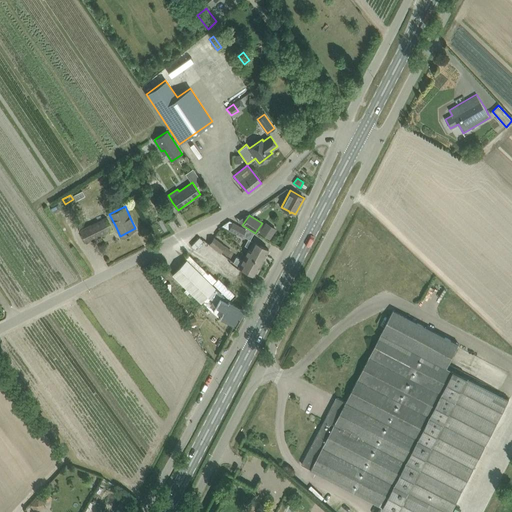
[(112,230),(107,221),(105,217),(80,230),(82,234),(86,243),(112,230)]
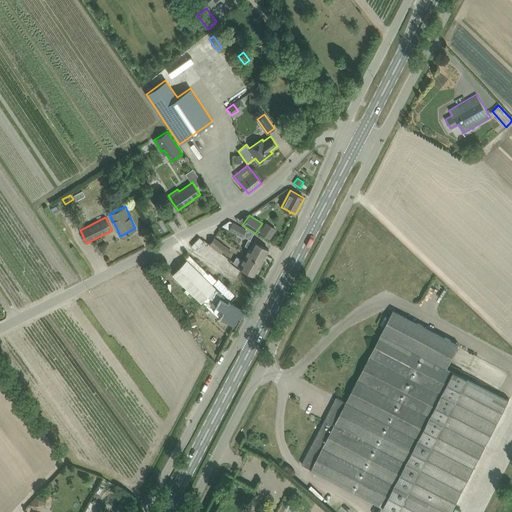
[(245,229),(233,222),(229,229),(241,236),(245,229)]
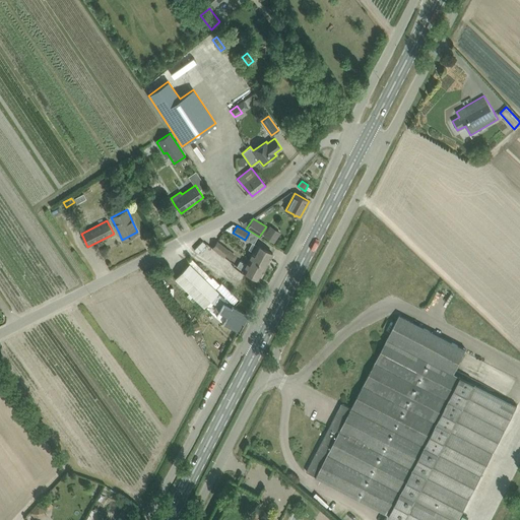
[(269,225),(263,236),(274,243),(280,233),(269,225)]
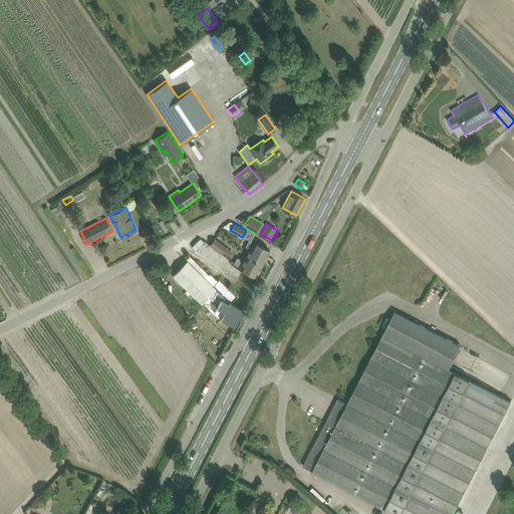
[(222,252),(226,247),(215,239),(210,245),(221,253),(222,252)]
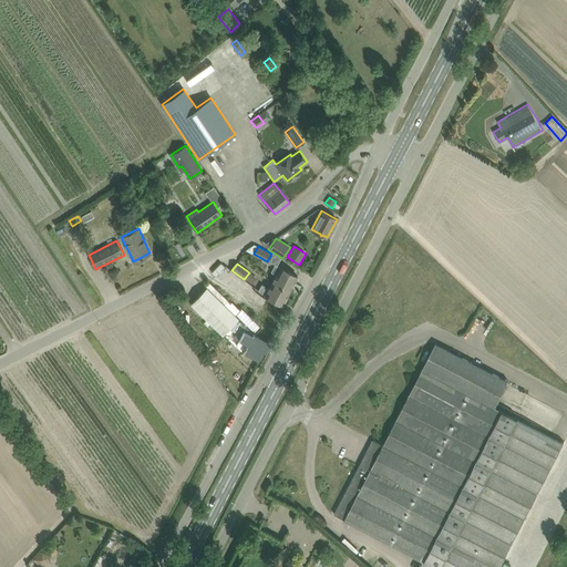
[(297,276),(287,270),(280,267),(276,265),(271,274),(276,275),(272,281),(274,284),(289,289),(297,276)]
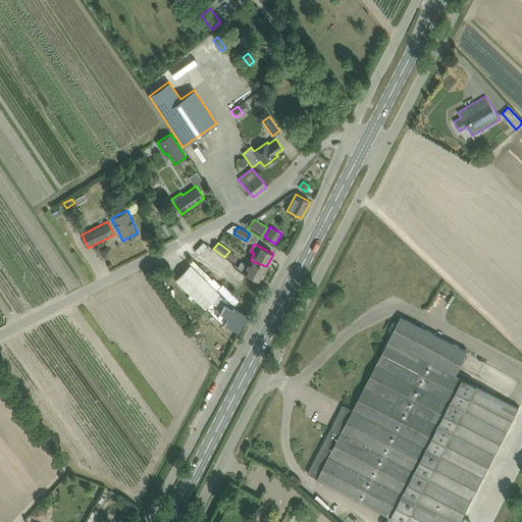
[(225,256),(230,260),(235,255),(229,251),(225,256)]
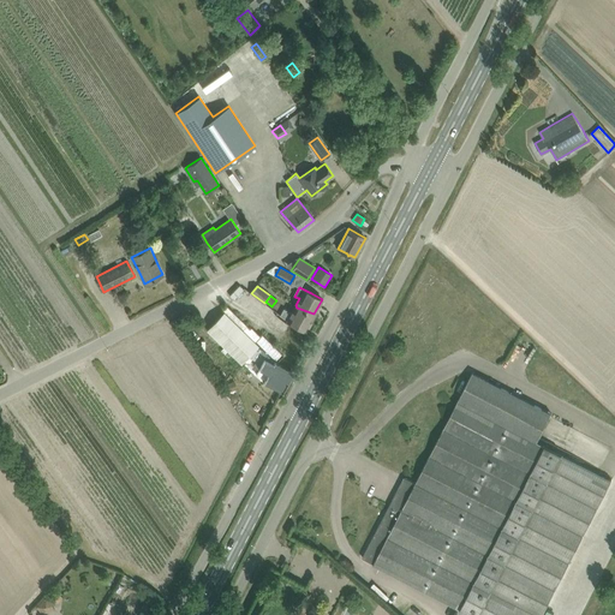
[(226,305),(222,310),(224,311),(245,333),(250,328),(226,305)]
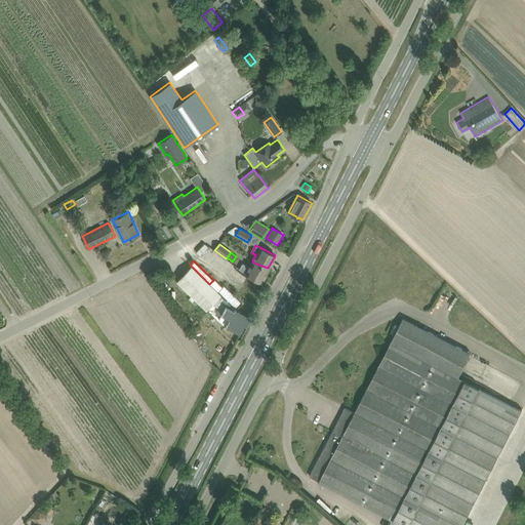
[(260,282),(268,268),(253,263),(252,260),(249,267),(242,264),(239,269),(245,274),(260,282)]
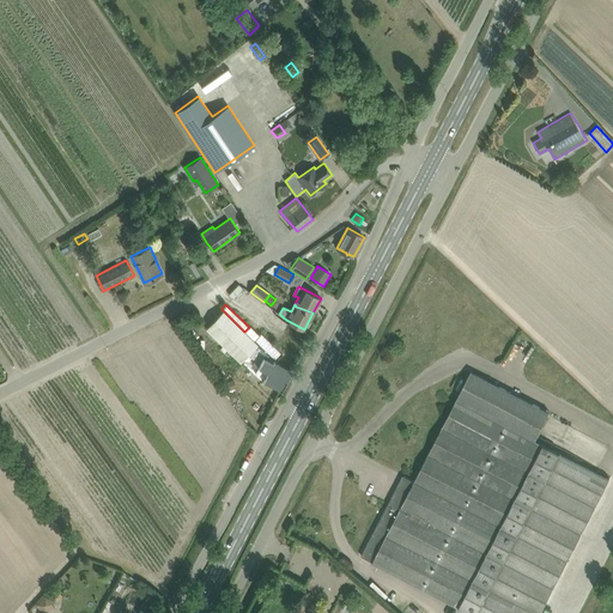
[(206,328),(241,362),(258,344),(244,332),(223,310),(206,328)]
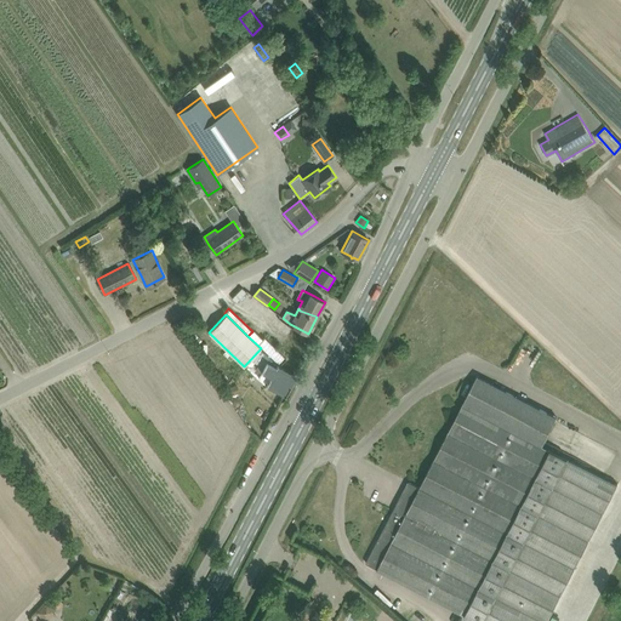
[(279,363),(296,372),(301,362),(295,358),(298,352),(303,346),(302,345),(306,340),(277,323),(274,328),(273,326),(271,330),(272,331),(269,335),(288,346),(279,363)]
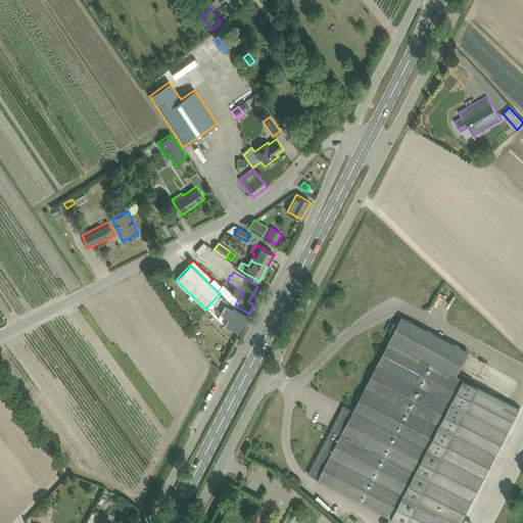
[(217,287),(232,302),(237,297),(222,282),(217,287)]
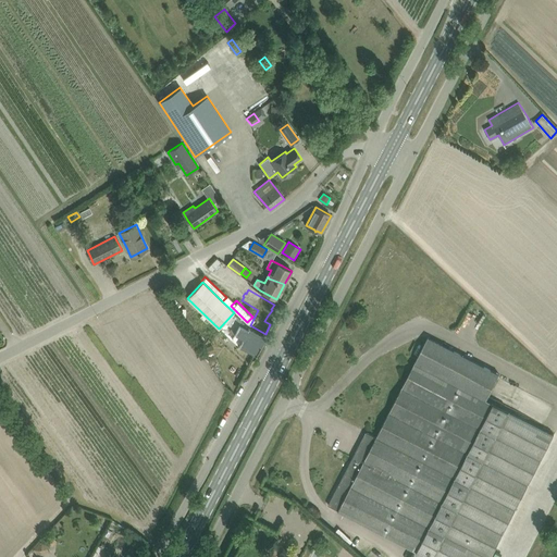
[(237,317),(230,331),(234,334),(238,324),(242,320),(237,317)]
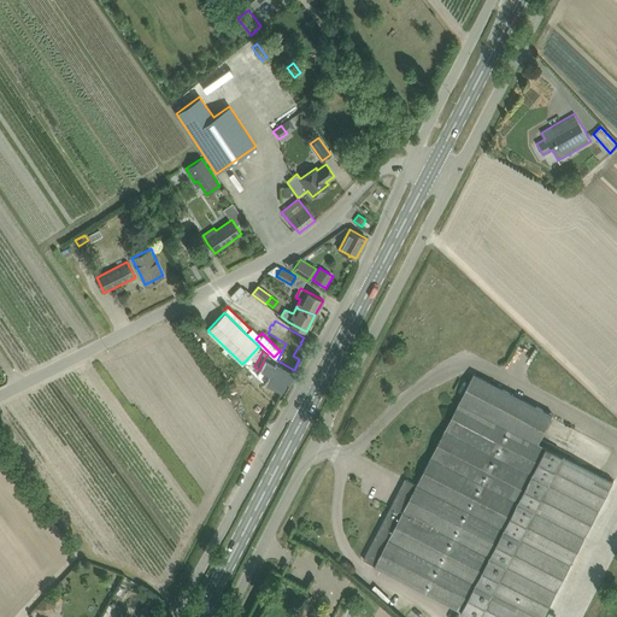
[(294,372),(275,363),(274,364),(264,359),(259,370),(269,374),(264,382),(283,393),(294,372)]
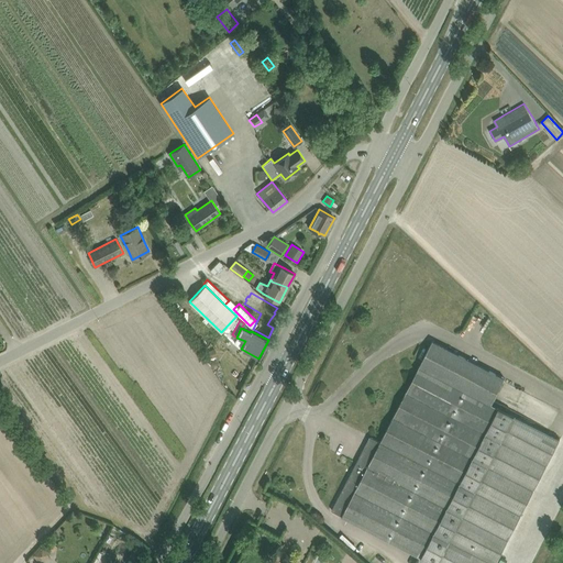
[(504,377),(432,340),(381,442),(370,437),(331,510),(342,516),(432,562),(495,562),(560,439),(490,403),(504,377)]
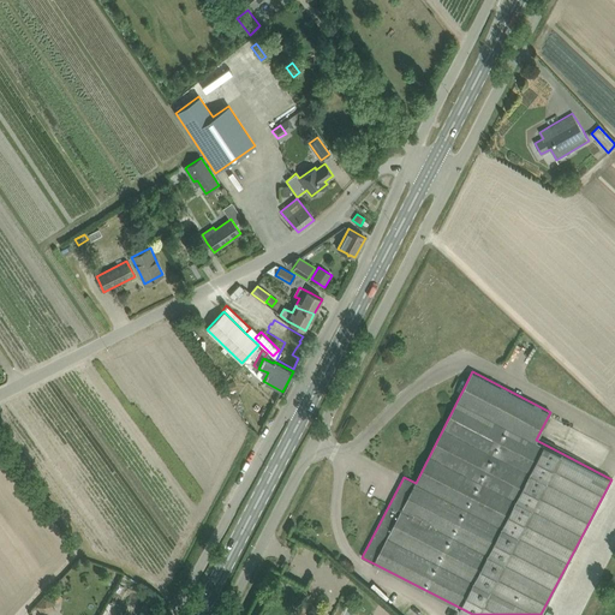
[(228,393),(238,389),(234,381),(225,384),(228,393)]
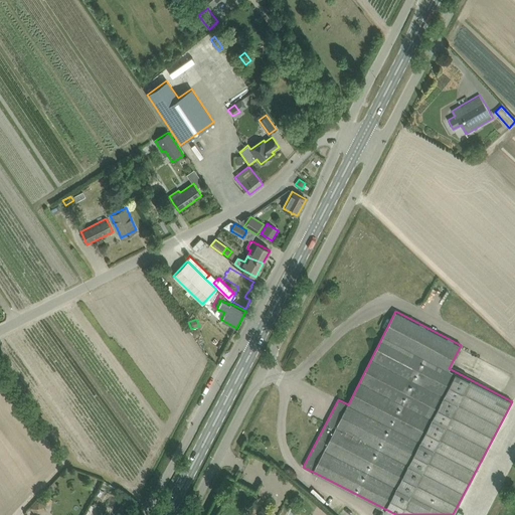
[(36,514),(37,514),(46,506),(38,499),(29,508),(36,514)]
